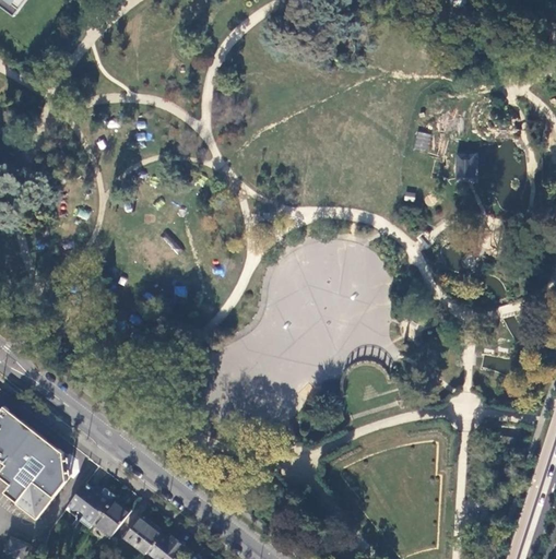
[(0,6),(12,15),(24,0),(0,0),(0,6)]
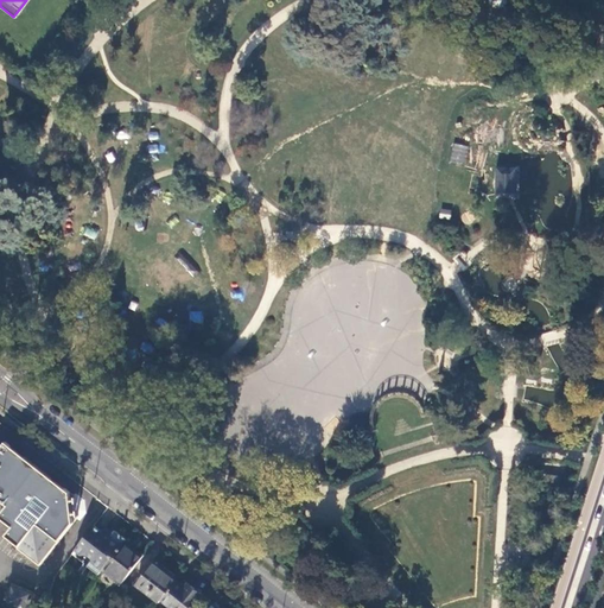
[(595,63),(589,63),(584,69),(585,75),(590,80),(597,78),(602,74),(601,67),(595,63)]
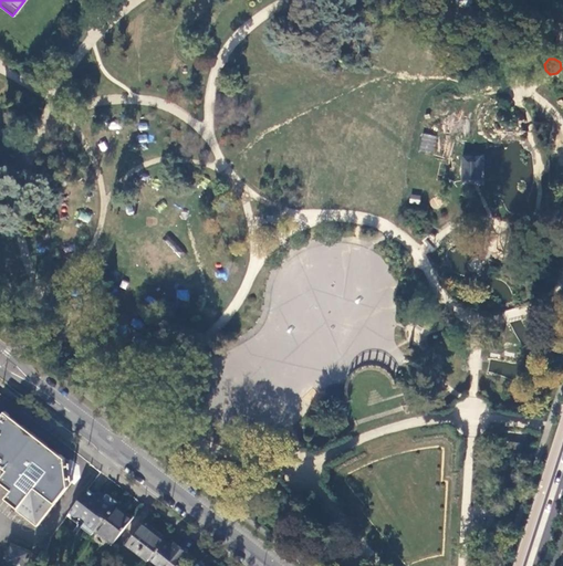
[(418,134),(417,152),(431,153),(433,135),(418,134)]
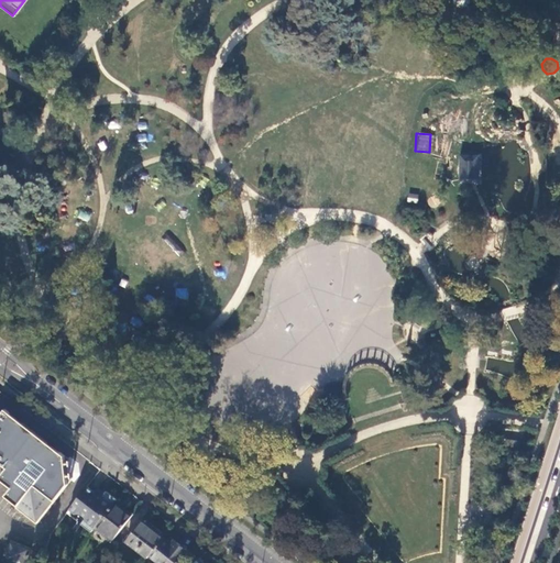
[(458,154),(456,154),(456,186),(479,186),(479,154),(458,154)]
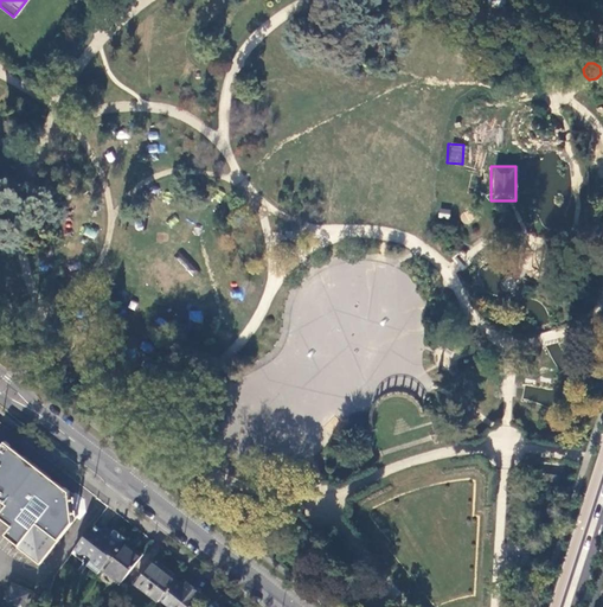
[(289,230),(282,231),(277,236),(277,243),(283,247),(289,247),(294,242),(294,235),(289,230)]
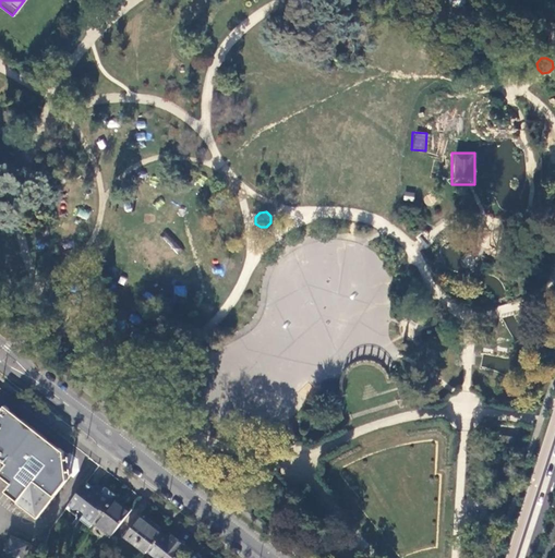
[(420,230),(412,238),(422,249),(431,242),(420,230)]
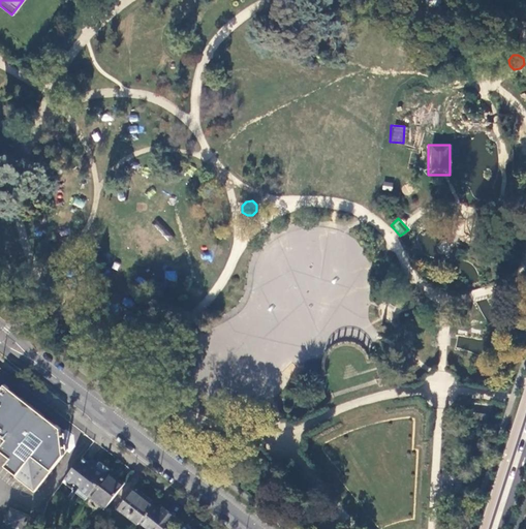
[(0,436),(3,439),(0,443),(0,450),(8,458),(2,465),(13,474),(12,476),(32,491),(61,454),(58,428),(2,384),(0,386),(0,436)]
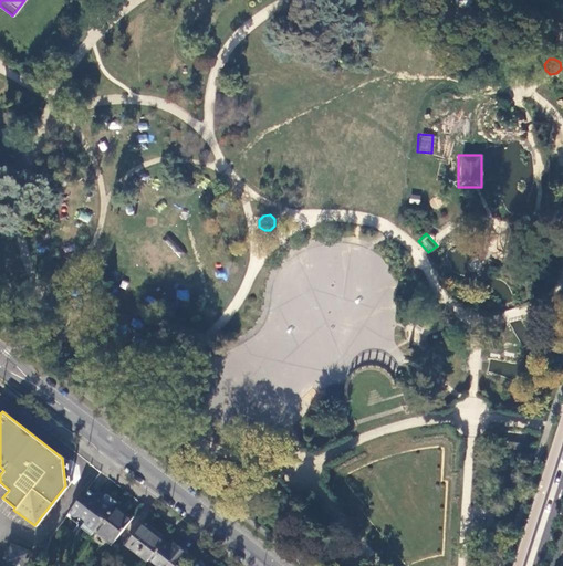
[(502,451),(518,453),(518,448),(519,443),(509,441),(504,440),(502,451)]
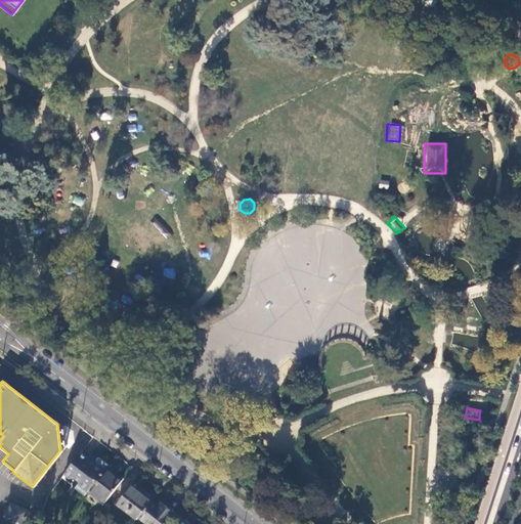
[(101,504),(119,481),(111,475),(114,471),(105,465),(96,456),(91,463),(78,452),(61,474),(69,478),(72,477),(78,481),(73,487),(83,494),(85,491),(87,493),(88,492),(95,497),(94,498),(101,504)]
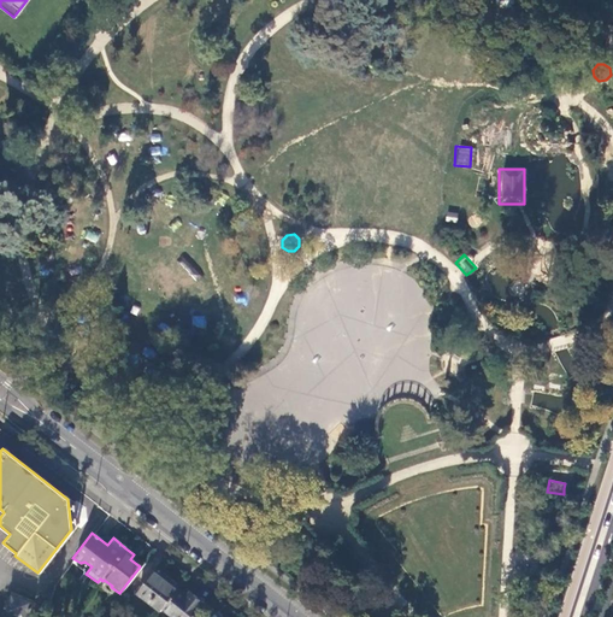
[(135,593),(159,611),(161,609),(176,588),(153,570),(135,593)]
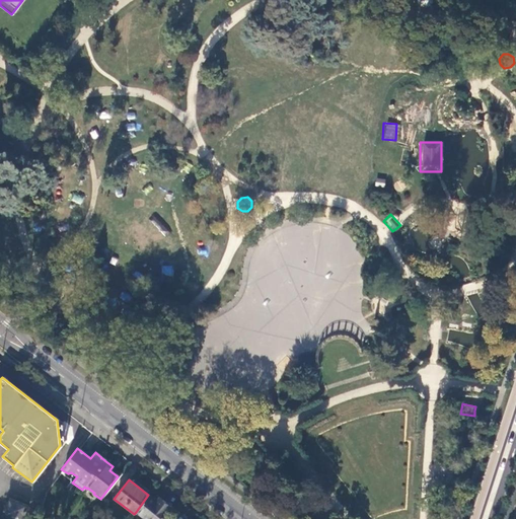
[(148,495),(136,512),(144,518),(160,518),(170,507),(158,498),(155,501),(148,495)]
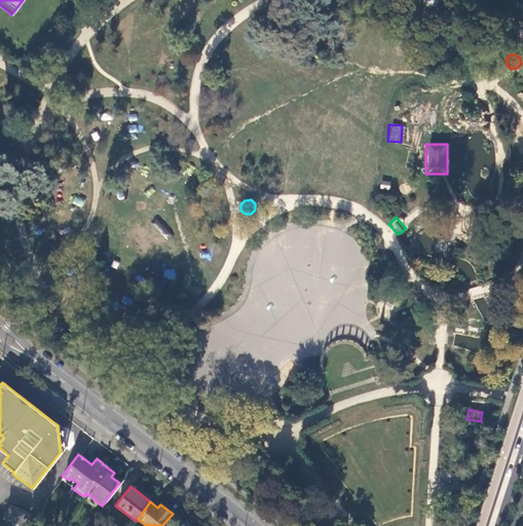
[(1,522),(12,525),(21,525),(27,513),(7,504),(1,522)]
